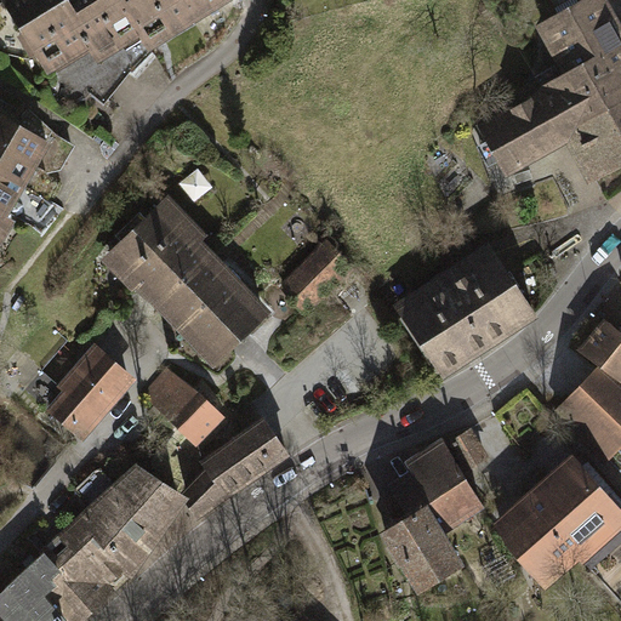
[(118,70),(155,49),(126,0),(6,0),(52,78),(75,64),(104,47),(118,70)]
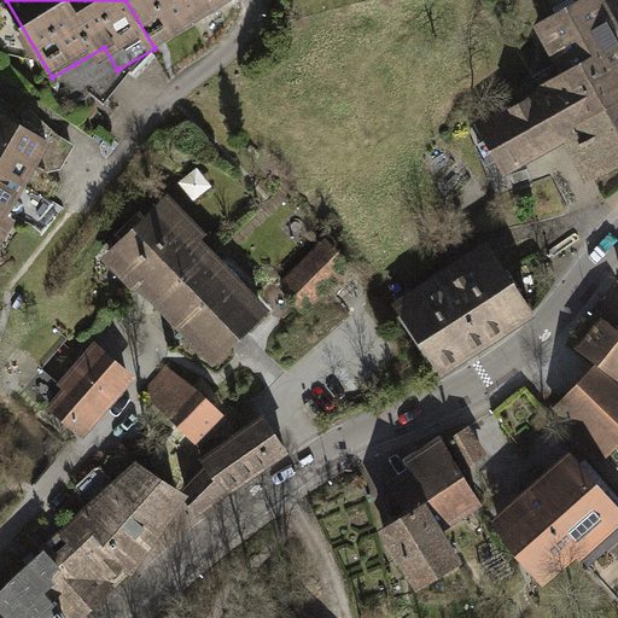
[(126,0),(155,48),(237,0),(126,0)]
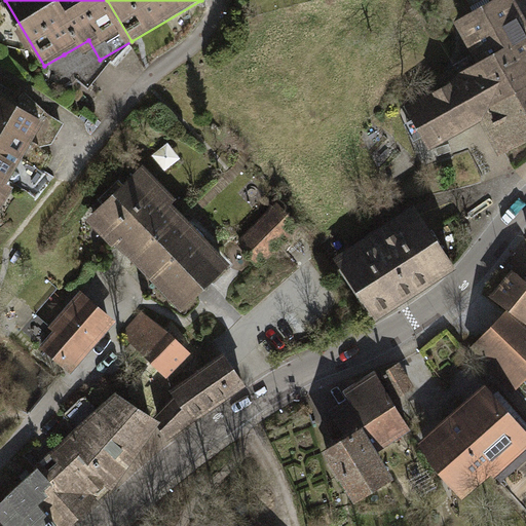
[(525,28),(510,0),(497,0),(458,22),(481,62),(459,74),(461,77),(408,108),(429,146),(471,123),(471,124),(484,116),(480,108),(525,83),(525,28)]
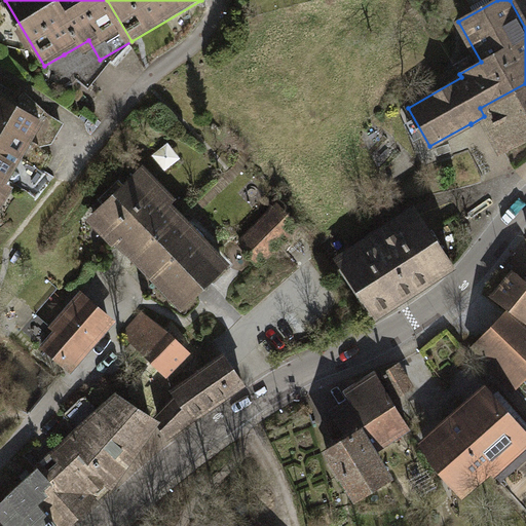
[(525,83),(480,108),(484,116),(503,151),(525,139),(525,83)]
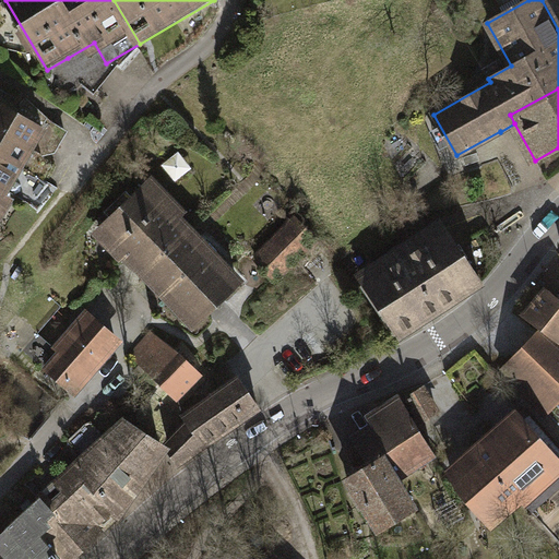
[(0,156),(21,169),(47,130),(0,99),(0,156)]
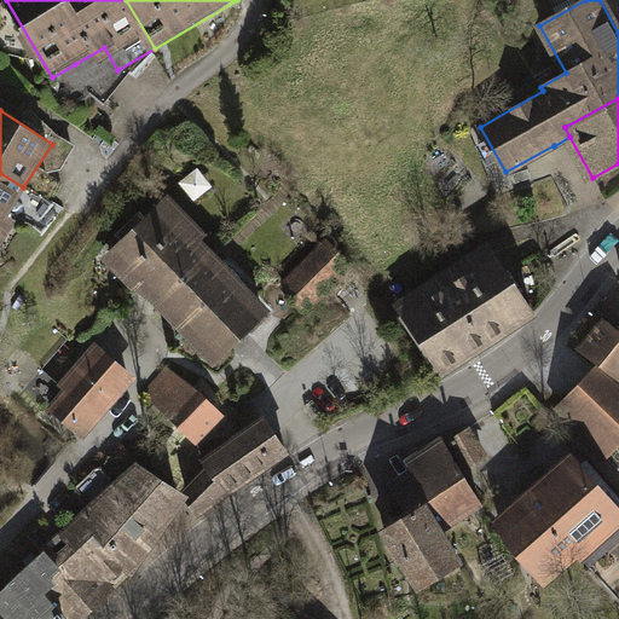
[(35,196),(23,187),(0,173),(0,243),(3,246),(35,196)]
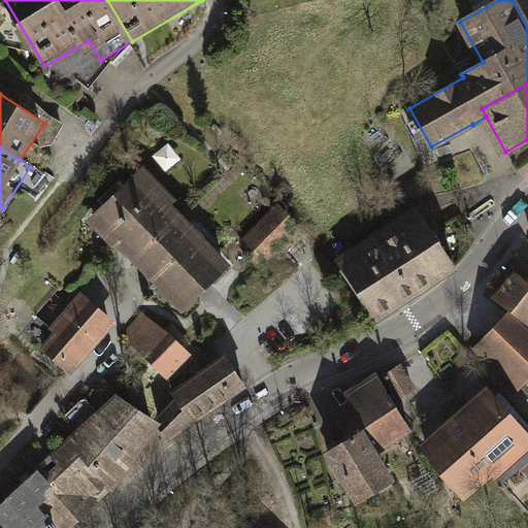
[(89,227),(178,315),(229,263),(139,175),(89,227)]
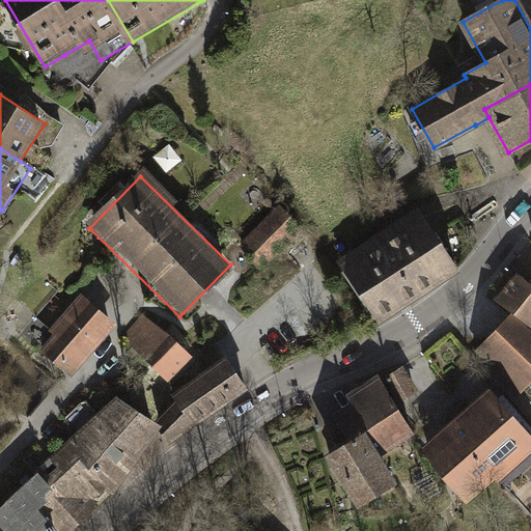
[(297,224),(268,196),(230,234),(259,262),(297,224)]
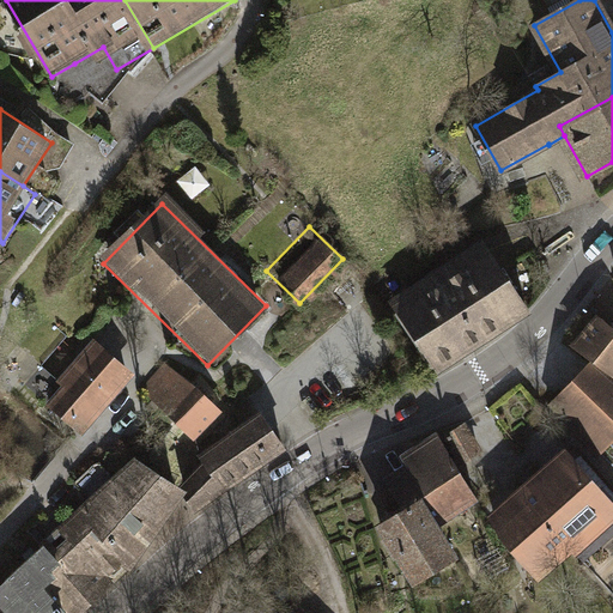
[(392,308),(431,368),(522,309),(480,246),(400,298),(401,301),(392,308)]
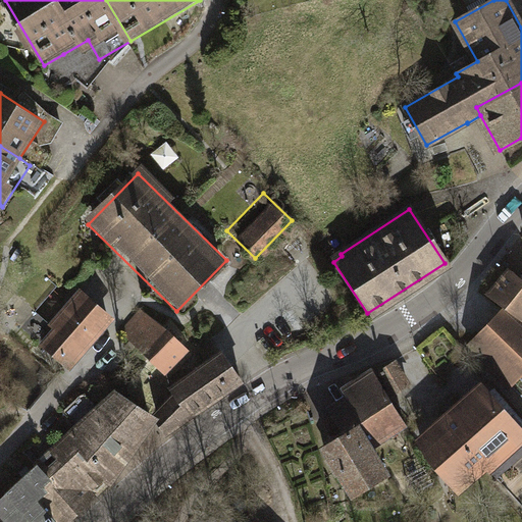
[(488,296),(521,321),(521,279),(509,269),(488,296)]
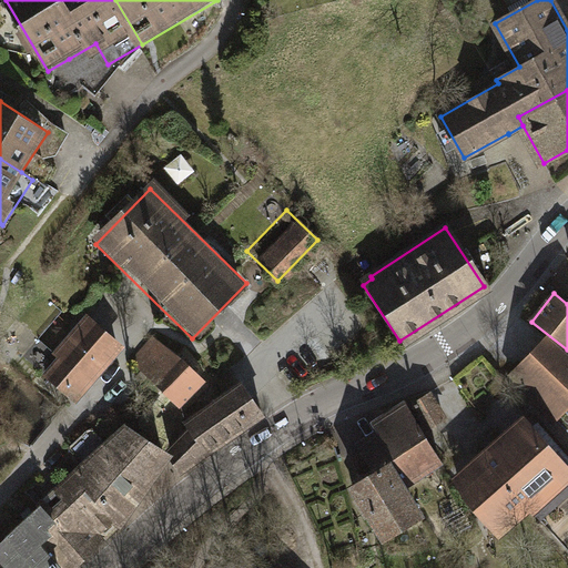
[(125,347),(87,313),(52,353),(58,357),(44,373),(79,402),(125,347)]
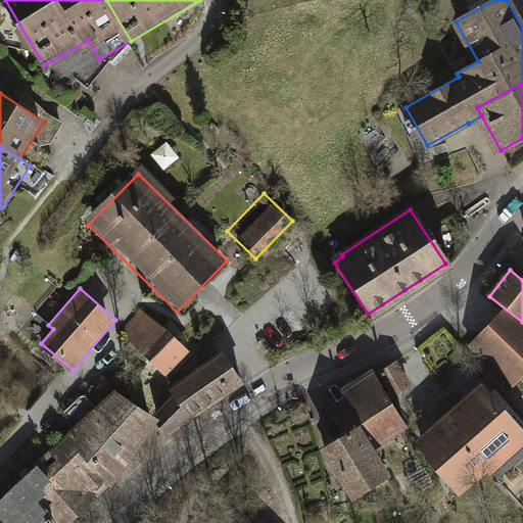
[(170,329),(136,307),(116,330),(168,376),(190,351),(170,329)]
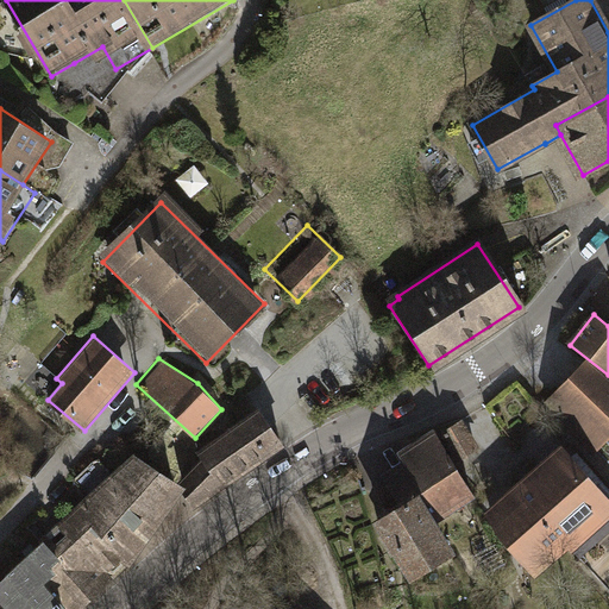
[(608,380),(589,360),(544,407),(596,458),(608,445),(608,380)]
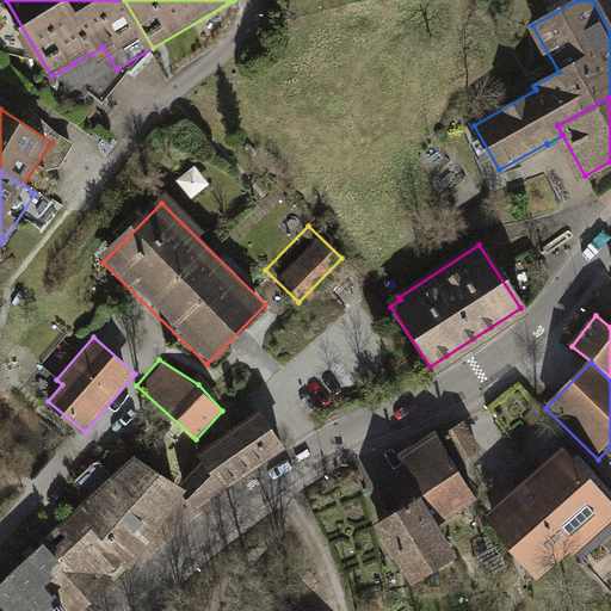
[(255,412),(196,454),(201,462),(179,482),(192,503),(277,444),(255,412)]
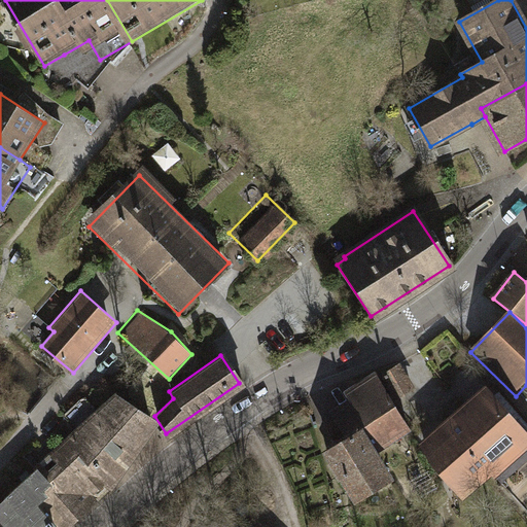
[(396,359),(380,369),(394,394),(411,385),(396,359)]
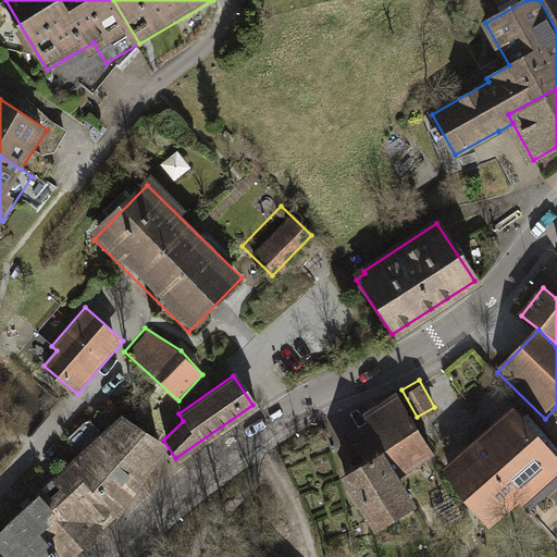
[(397,396),(379,407),(383,413),(369,422),(373,429),(344,447),(357,468),(346,475),(379,528),(406,509),(386,479),(431,450),(397,396)]
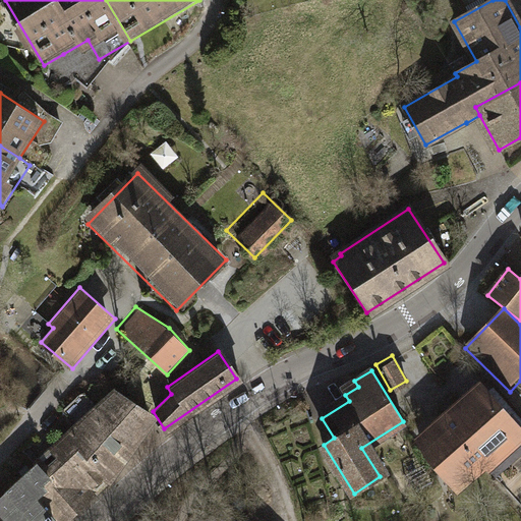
[(446,423),(478,460),(503,486),(520,469),(520,427),(485,389),(446,423)]
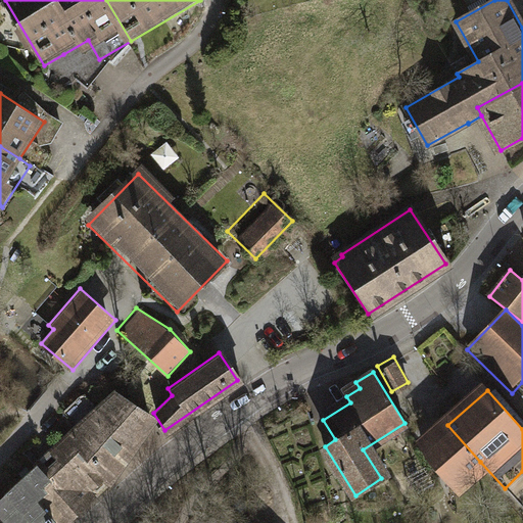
[(111,393),(0,495),(0,519),(1,521),(0,522),(60,522),(90,496),(88,493),(106,478),(141,428),(146,417),(111,393)]
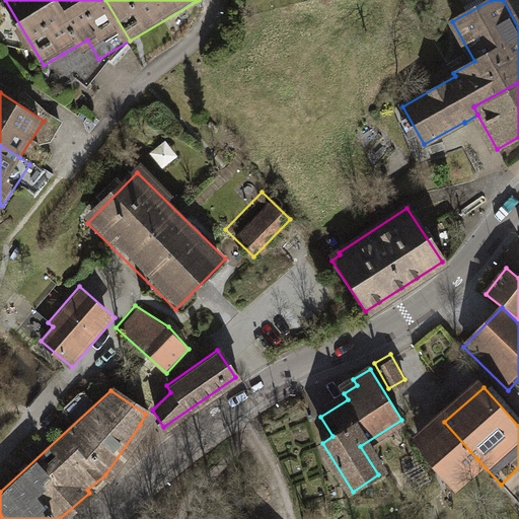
[(476,458),(444,422),(419,444),(451,480),(476,458)]
